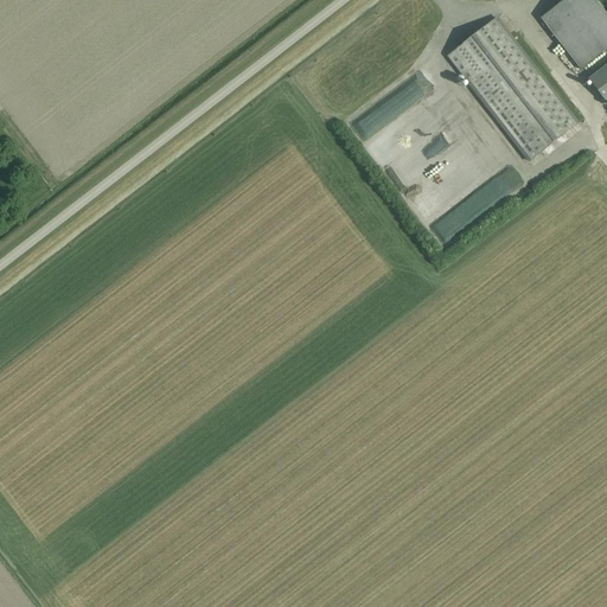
[(564,0),(541,19),(561,45),(580,70),(606,49),(606,16),(594,0),(564,0)]
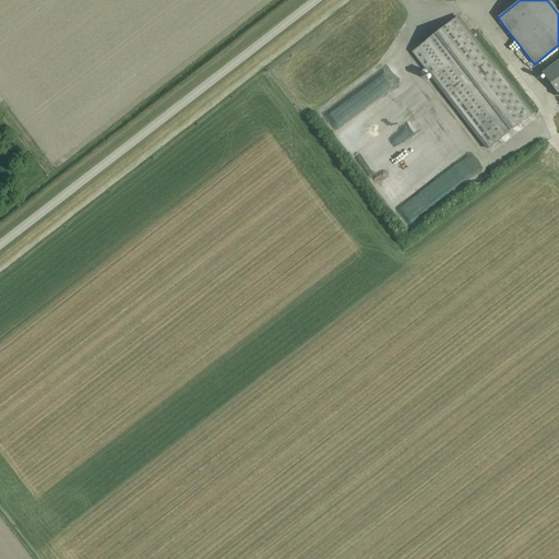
[(534,114),(459,15),(411,52),(486,151),(534,114)]
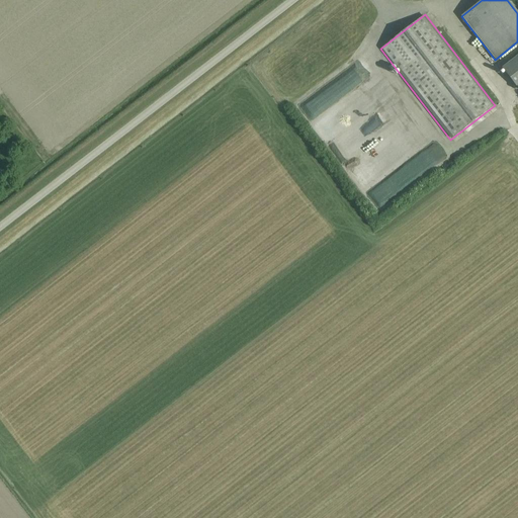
[(517,88),(517,55),(502,68),(517,89),(517,88)]
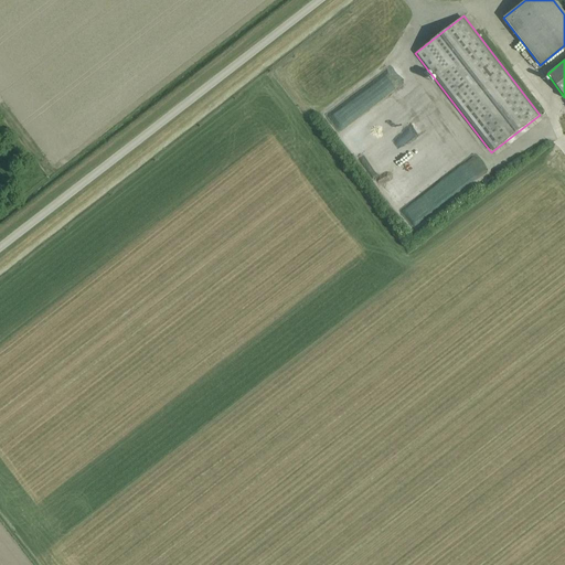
[(398,108),(368,136),(375,145),(406,117),(398,108)]
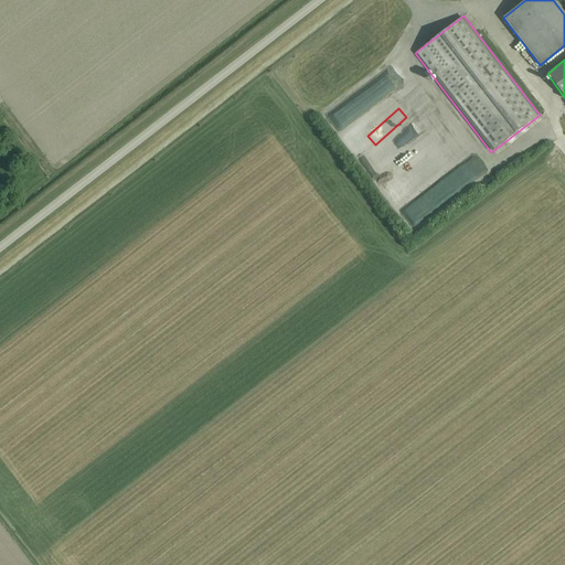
[(363,164),(373,155),(359,139),(349,148),(363,164)]
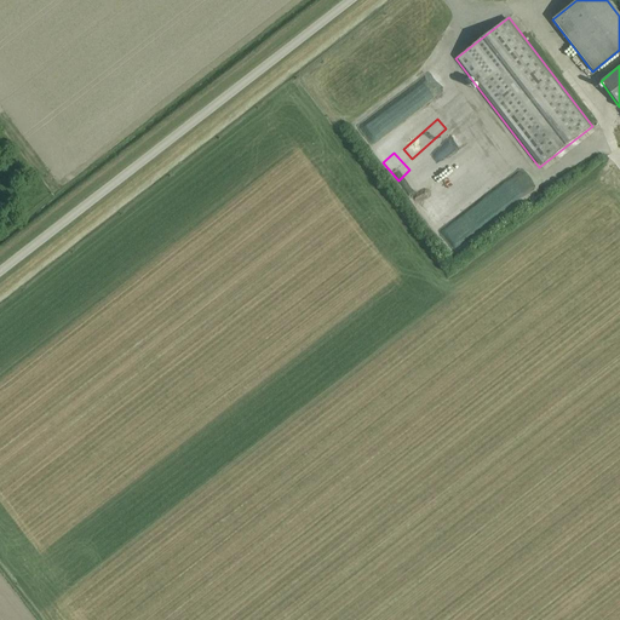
[(468,179),(478,176),(476,168),(465,171),(468,179)]
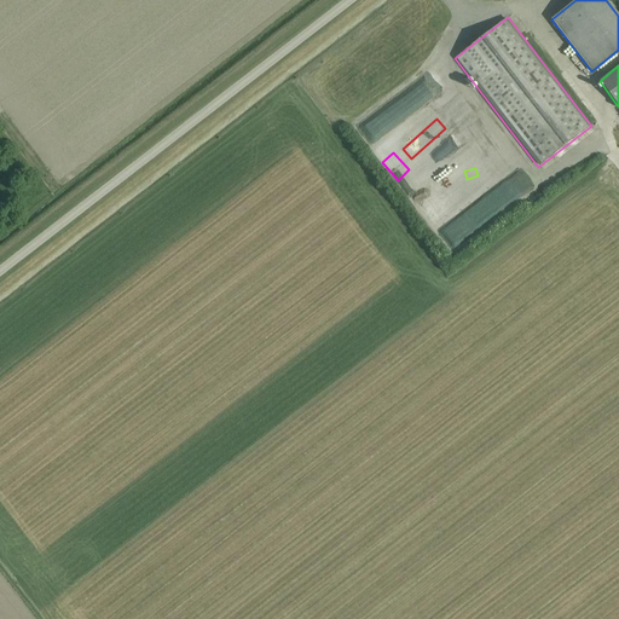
[(426,197),(417,210),(432,219),(440,206),(426,197)]
